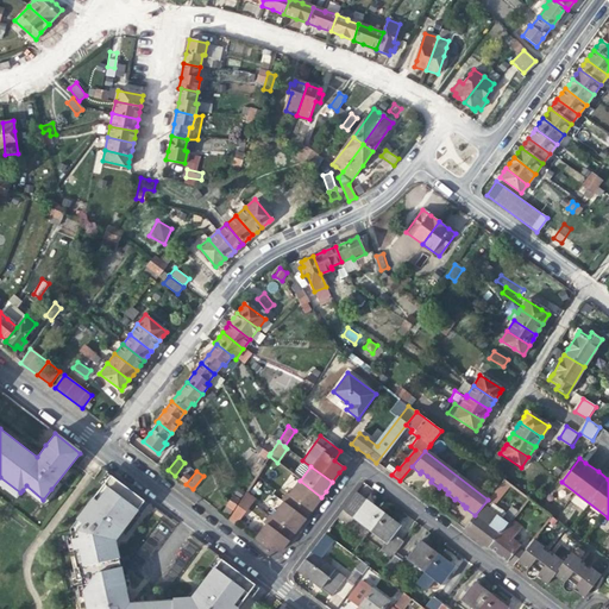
[(127,602),(114,540),(118,534),(144,501),(110,476),(69,529),(87,608),(236,608),(249,591),(255,584),(220,559),(199,589),(192,598),(127,602)]
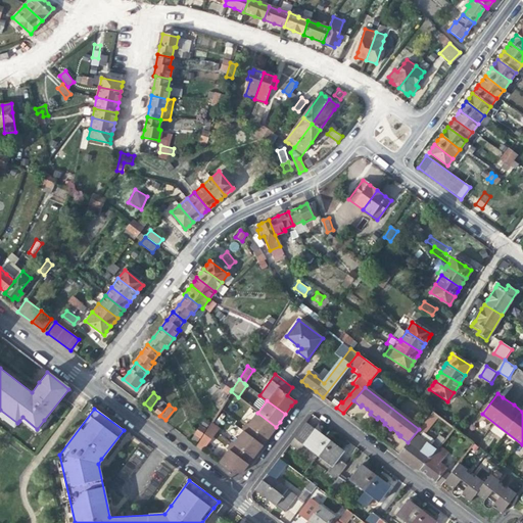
[(0,417),(14,428),(17,423),(0,410),(0,417)]
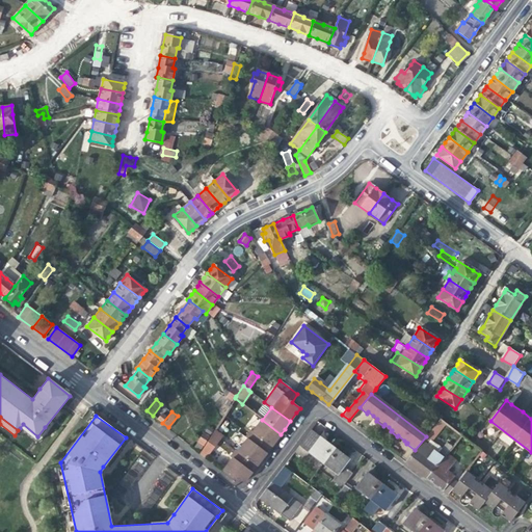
[(266,454),(281,434),(262,420),(261,419),(251,431),(249,430),(245,436),(247,437),(241,445),(239,444),(236,449),(258,464),(266,454)]
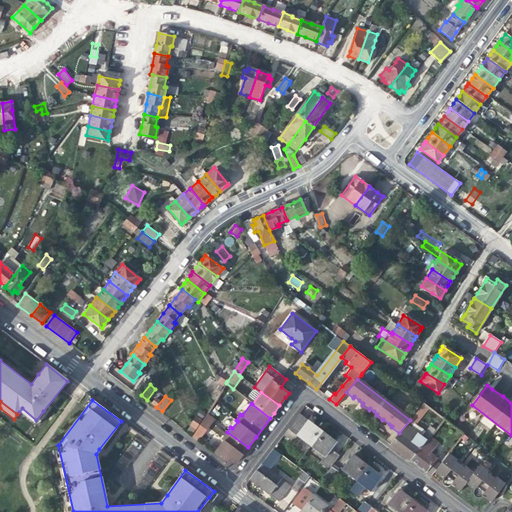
[(410,420),(399,433),(390,445),(399,452),(409,460),(429,436),(438,424),(443,418),(439,415),(421,436),(409,427),(414,421),(415,422),(428,406),(424,403),(410,420)]
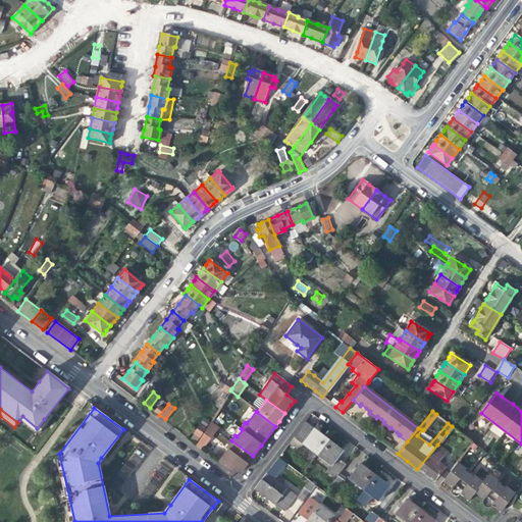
[(22,416),(19,420),(36,433),(45,420),(44,419),(37,428),(22,416)]
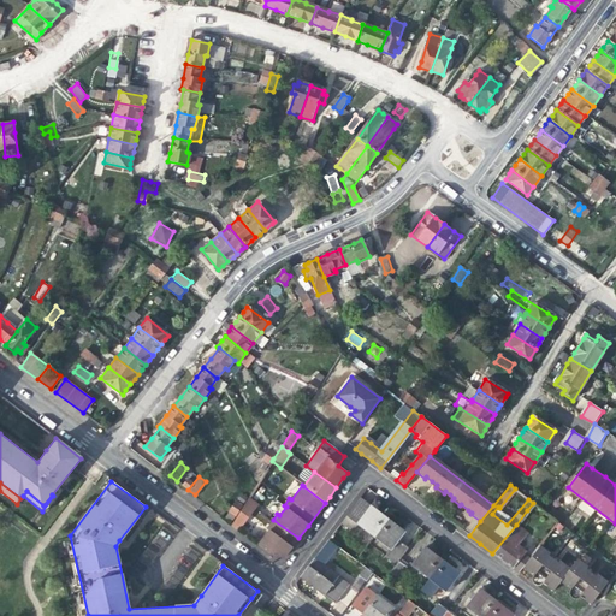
[(247,499),(256,507),(259,503),(249,497),(247,499)]
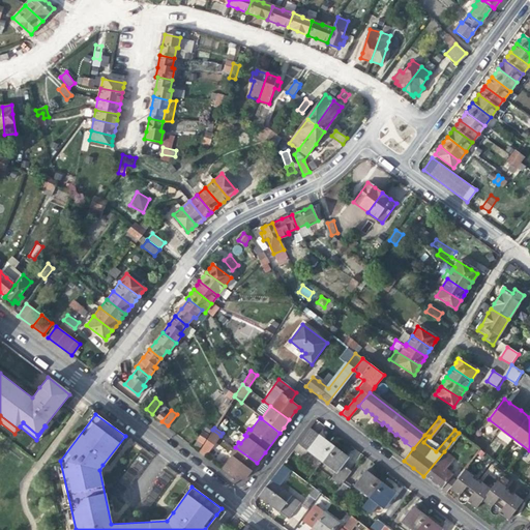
[(305,450),(321,462),(333,446),(323,438),(310,428),(293,449),(301,457),(305,450)]
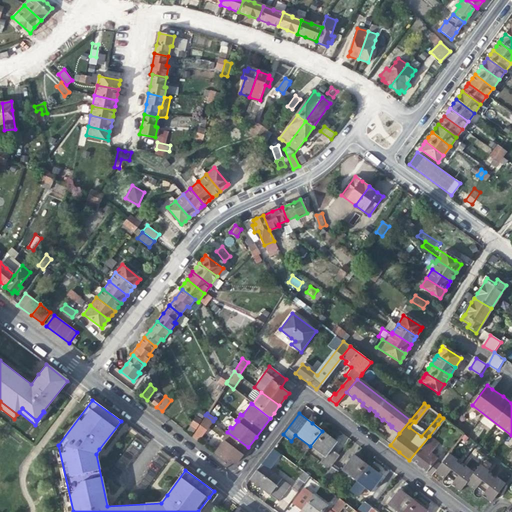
[(192,436),(198,441),(213,421),(205,415),(192,436)]
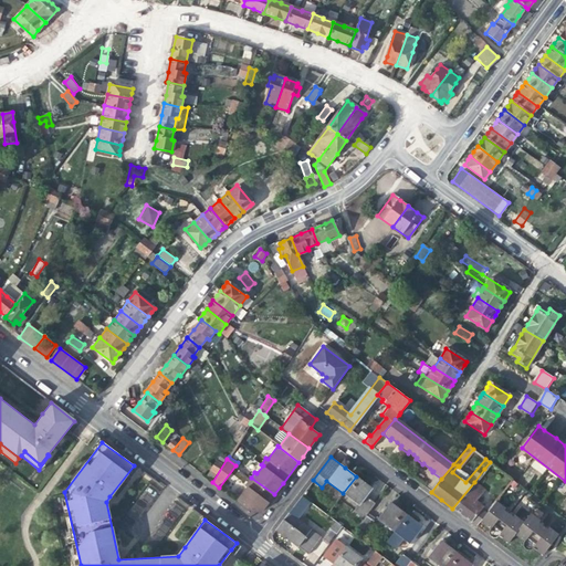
[(511,479),(490,462),(484,469),(505,485),(511,479)]
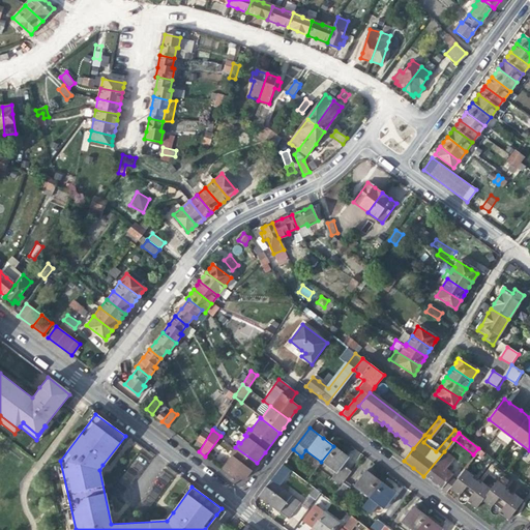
[(229,452),(233,446),(223,440),(219,446),(229,452)]
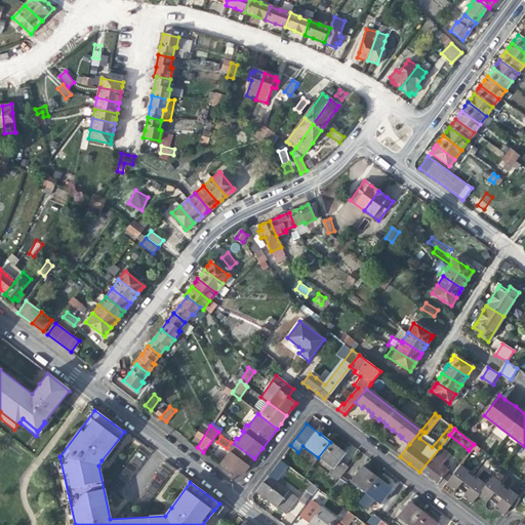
[(318,457),(331,469),(337,460),(344,452),(337,447),(330,442),(318,457)]
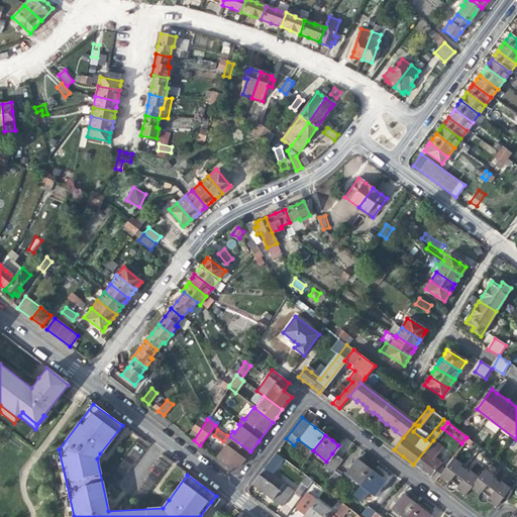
[(242,461),(250,451),(229,436),(223,443),(225,445),(216,457),(233,471),(237,470),(242,461)]
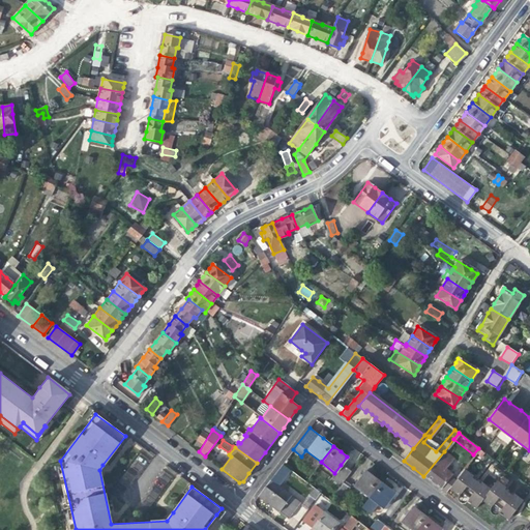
[(452,459),(444,451),(423,476),(434,483),(444,492),(448,488),(454,479),(443,471),(452,459)]
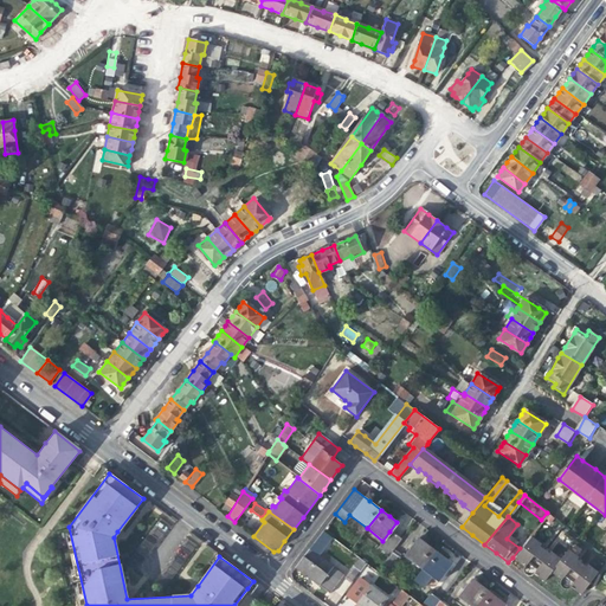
[(378,547),(389,555),(392,552),(401,540),(389,532),(382,541),(378,547)]
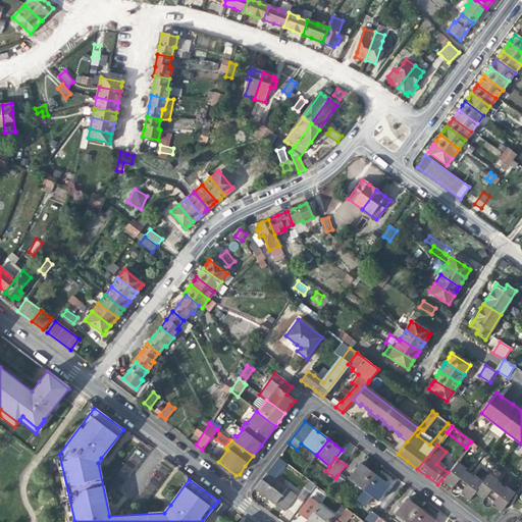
[(462,466),(456,461),(448,472),(441,480),(451,487),(450,488),(450,490),(451,492),(452,493),(454,494),(456,494),(458,492),(467,500),(473,491),(482,499),(482,500),(482,502),(483,504),(485,506),(487,505),(489,505),(499,511),(513,492),(509,489),(505,486),(504,488),(501,486),(493,480),(496,479),(487,473),(481,481),(477,477),(472,476),(463,469),(464,467),(462,466)]
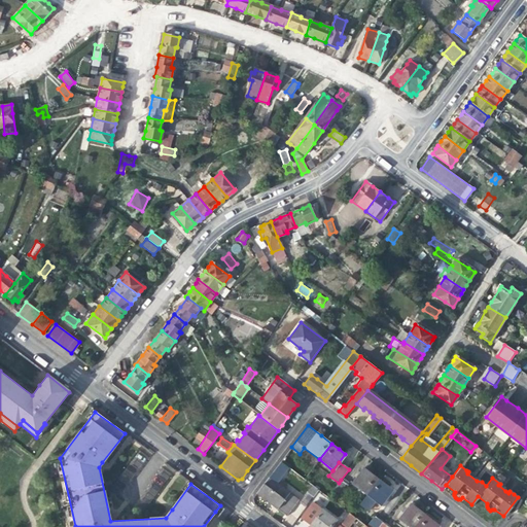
[(351,484),(365,495),(378,479),(372,475),(363,468),(351,484)]
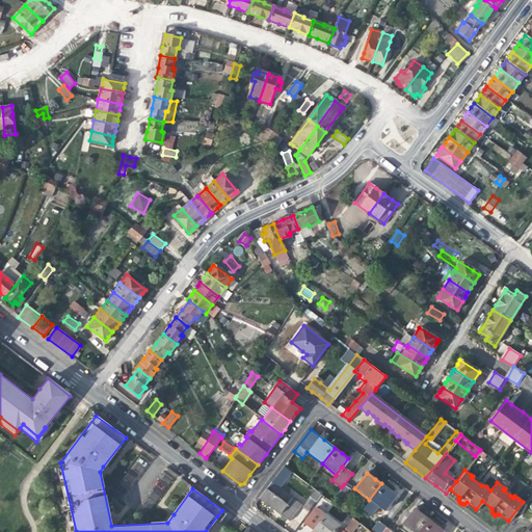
[(295,495),(273,478),(270,482),(292,499),(295,495)]
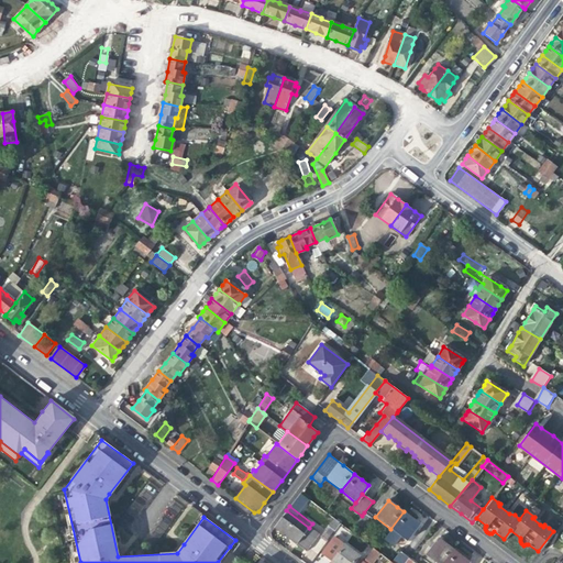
[(319,534),(309,528),(286,510),(274,527),(289,538),(307,551),(319,534)]
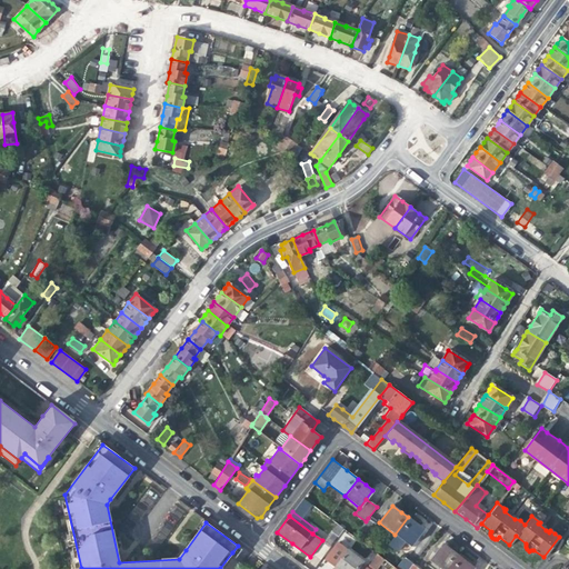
[(416,523),(408,517),(395,535),(410,547),(423,529),(416,523)]
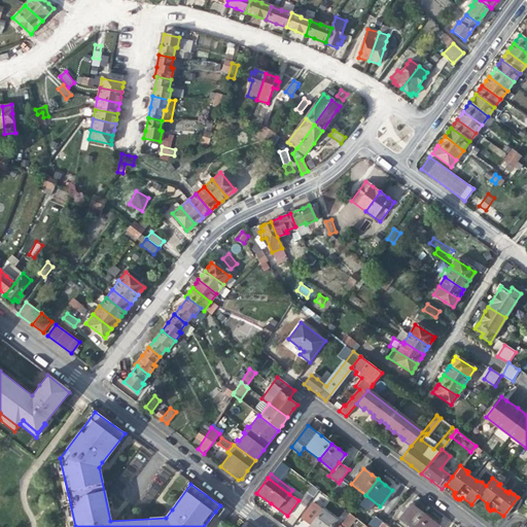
[(348,485),(341,480),(339,483),(331,491),(339,497),(348,485)]
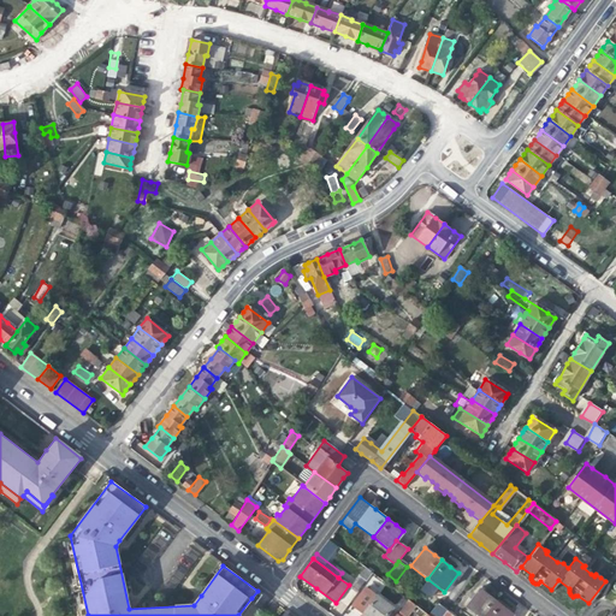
[(366,581),(372,573),(365,567),(359,575),(366,581)]
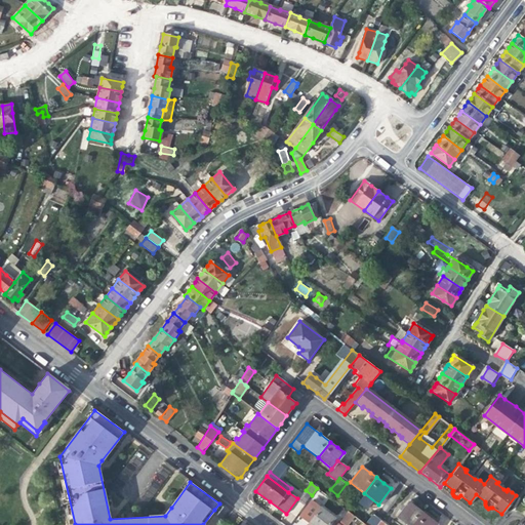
[(396,518),(405,524),(412,524),(422,513),(415,507),(408,501),(396,518)]
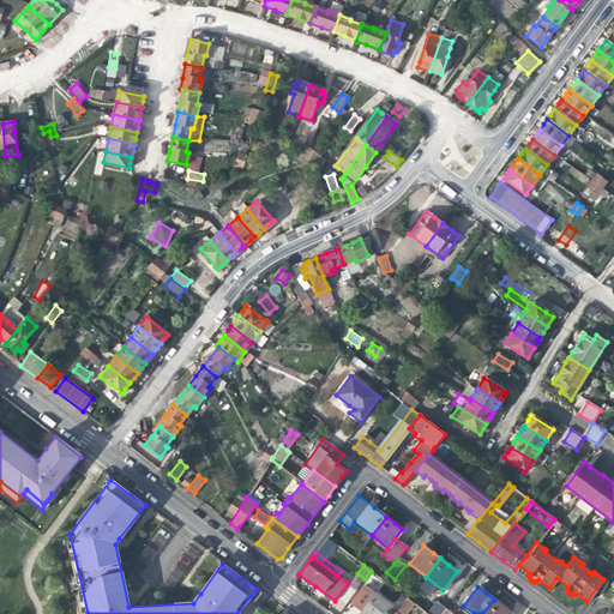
[(367,588),(353,607),(362,613),(384,613),(391,606),(367,588)]
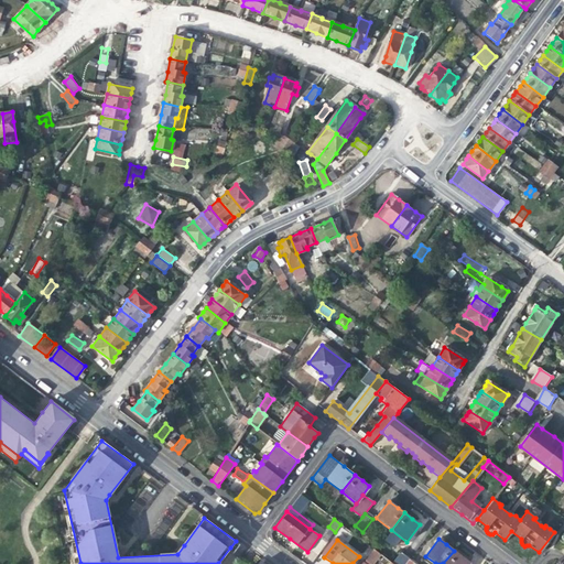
[(367,559),(375,563),(376,562),(381,555),(373,550),(367,559)]
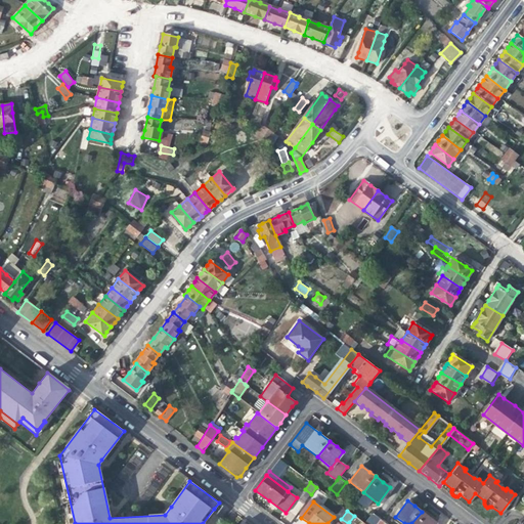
[(431,519),(422,512),(411,523),(436,523),(437,523),(431,519)]
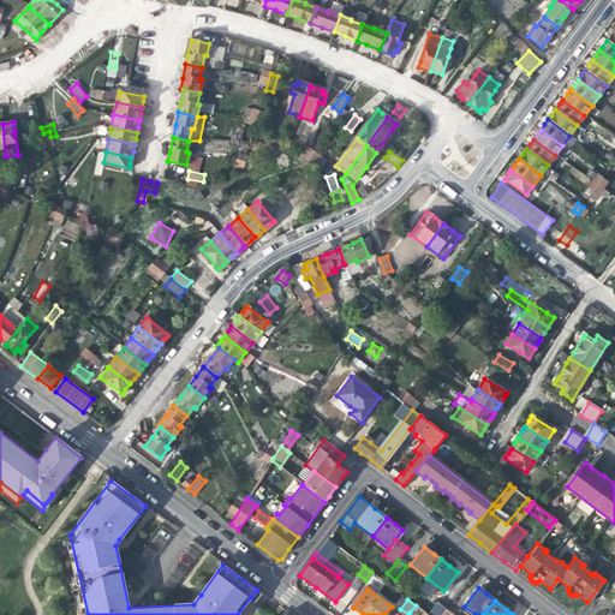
[(435,603),(428,614),(441,614),(445,610),(435,603)]
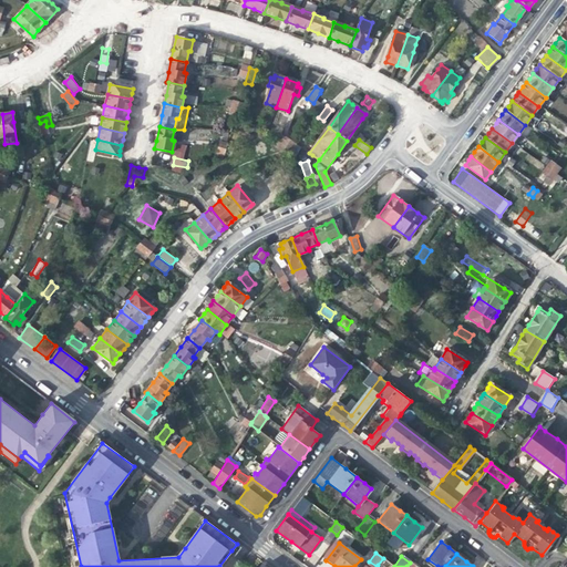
[(566,566),(566,556),(557,566),(566,566)]
